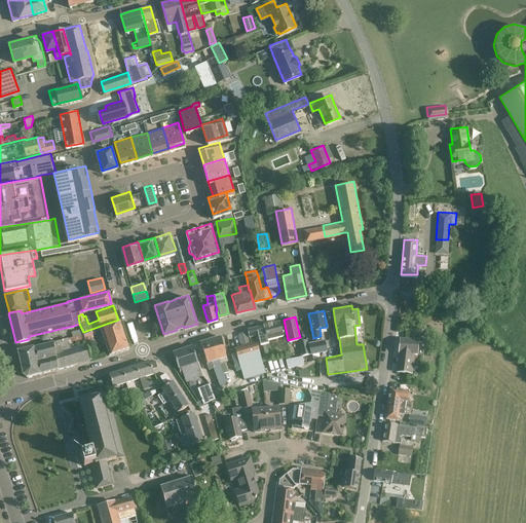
[(100,327),(109,353),(128,346),(120,321),(100,327)]
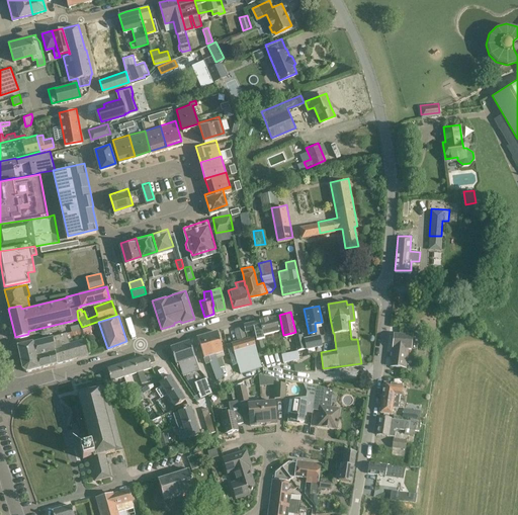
[(260,319),(263,333),(278,329),(275,316),(269,317),(267,317),(260,319)]
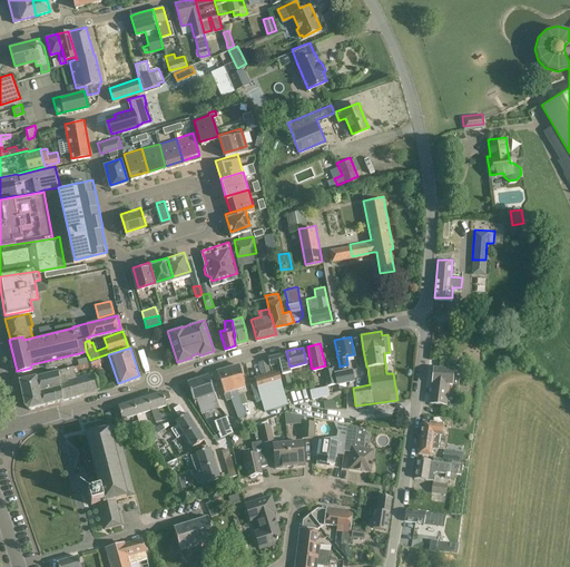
[(290,367),(286,351),(285,351),(283,352),(268,355),(271,364),(279,362),(282,372),(291,370),(290,367)]
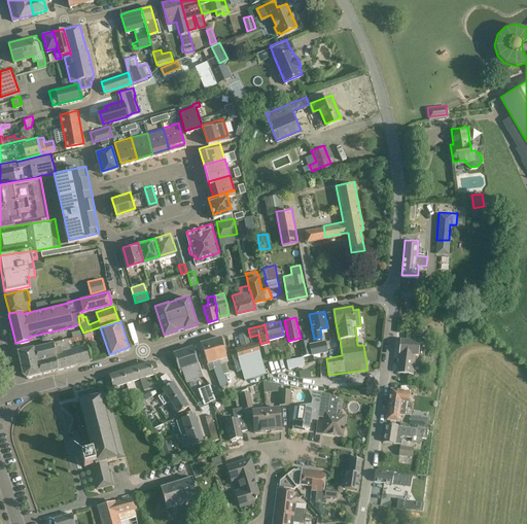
[(241,345),(250,343),(247,332),(238,334),(241,345)]
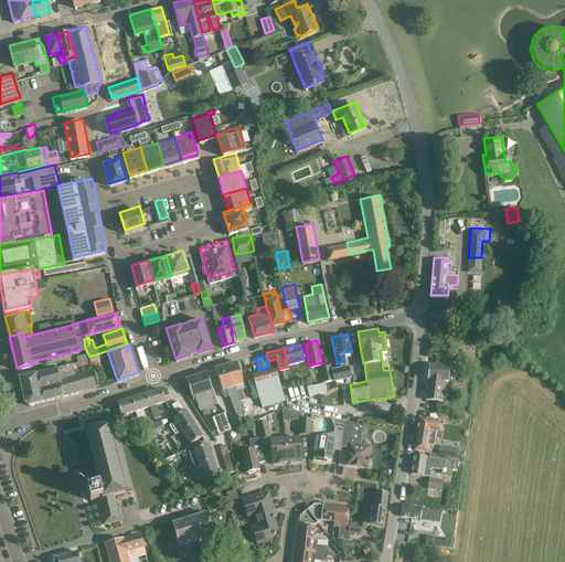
[(233,381),(240,399),(244,398),(241,386),(244,385),(242,381),(236,360),(230,362),(232,370),(230,371),(232,381),(233,381)]
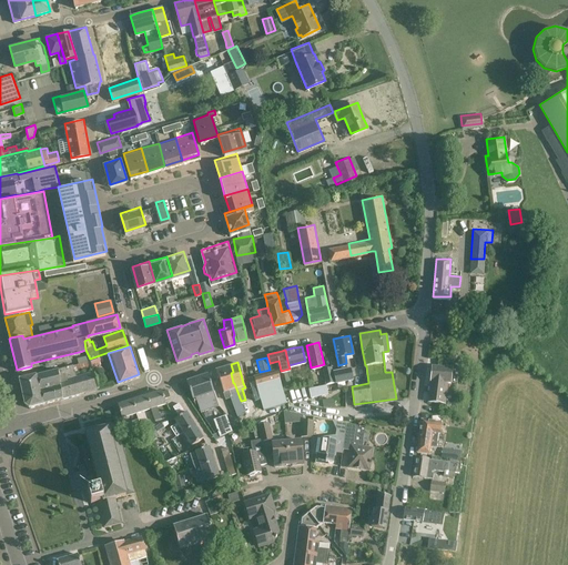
[(75,374),(72,364),(58,367),(36,374),(19,377),(24,403),(29,406),(62,397),(99,387),(93,370),(75,374)]
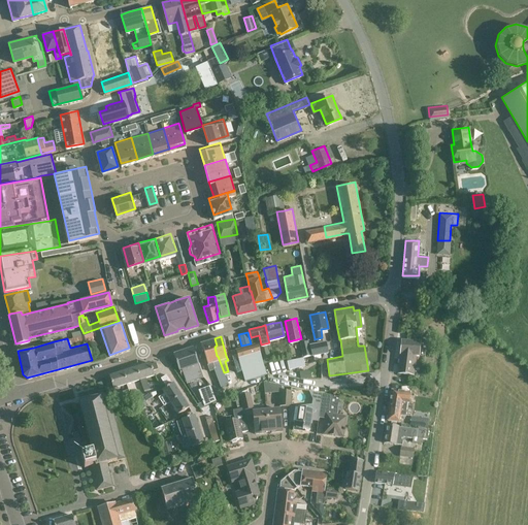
[(217,346),(215,338),(201,341),(209,369),(215,367),(220,385),(227,383),(224,372),(218,356),(217,356),(215,347),(217,346)]
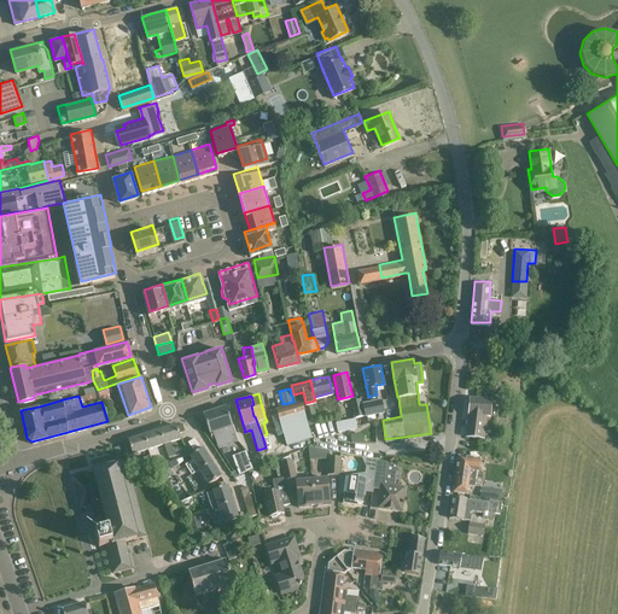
[(487,420),(487,414),(490,415),(491,397),(470,396),(468,413),(467,417),(465,433),(483,434),(484,419),(487,420)]
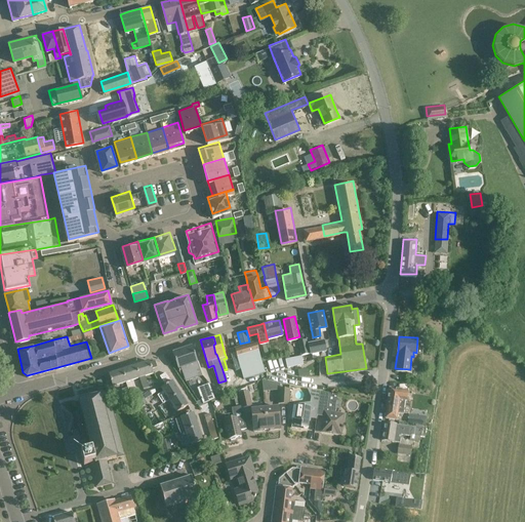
[(300,353),(309,351),(306,337),(297,338),(300,353)]
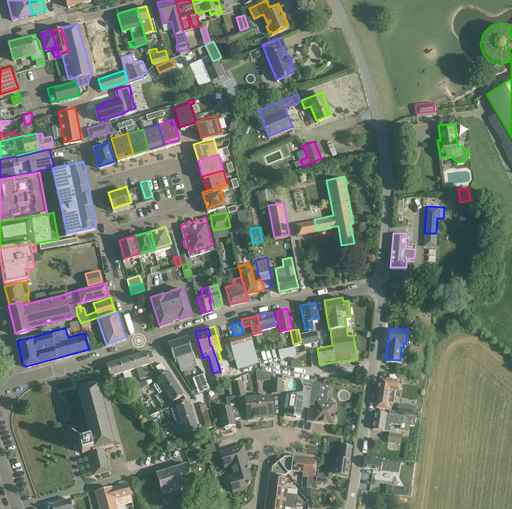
[(300,334),(302,342),(302,344),(319,341),(316,330),(300,334)]
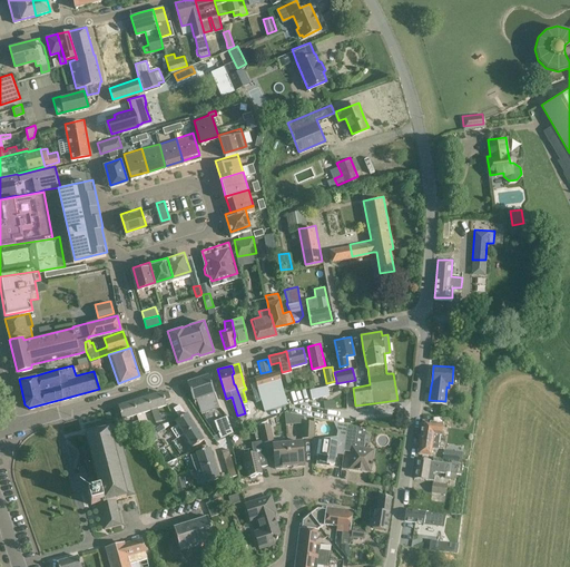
[(271,371),(261,373),(248,377),(255,401),(261,399),(264,409),(287,402),(278,369),(271,371)]
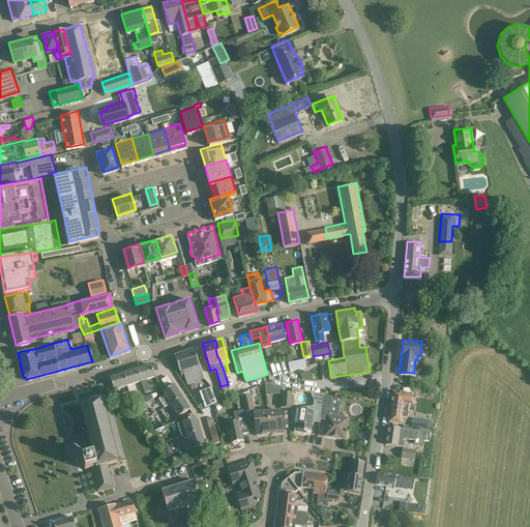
[(203,377),(199,364),(194,347),(174,353),(180,371),(182,370),(187,382),(203,377)]
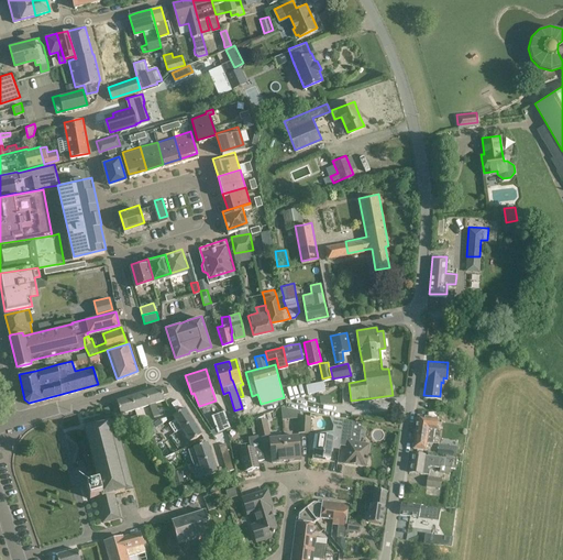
[(285,369),(277,371),(280,383),(288,381),(285,369)]
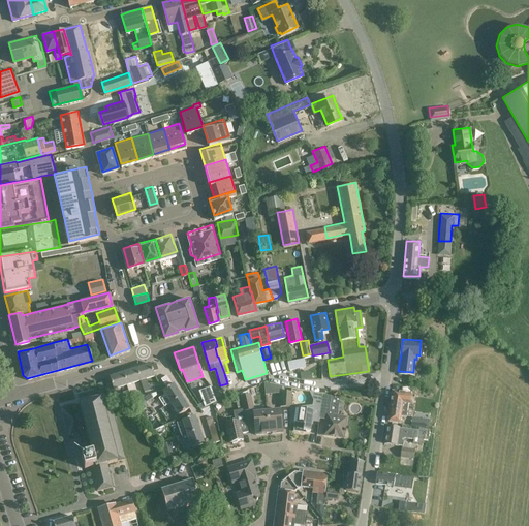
[(287,360),(289,369),(306,366),(304,356),(287,360)]
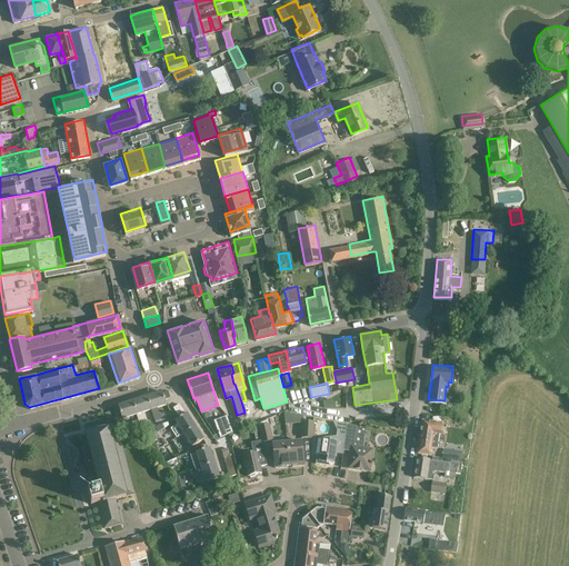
[(168,388),(162,390),(161,389),(146,394),(150,407),(166,403),(165,397),(170,395),(168,388)]
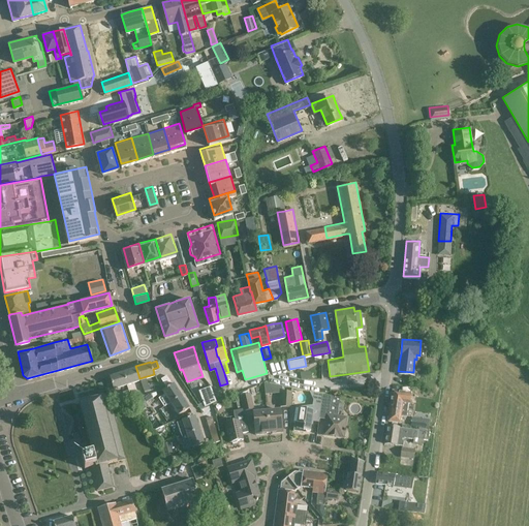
[(139,378),(135,366),(122,371),(126,382),(139,378)]
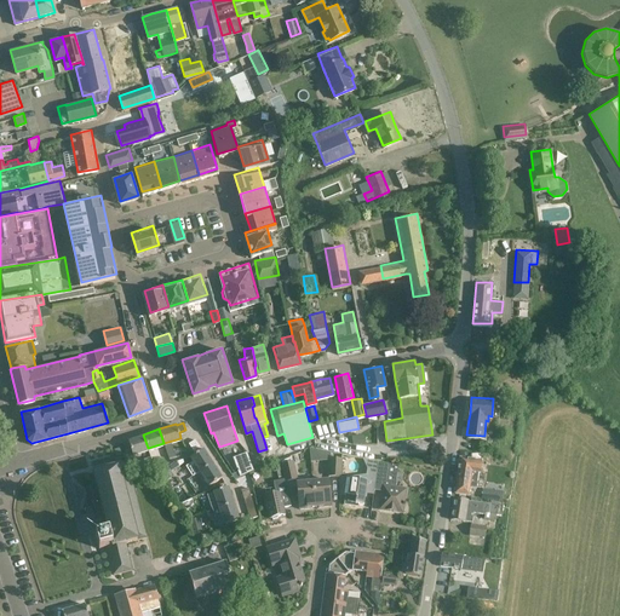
[(148,448),(143,435),(128,438),(132,453),(148,448)]
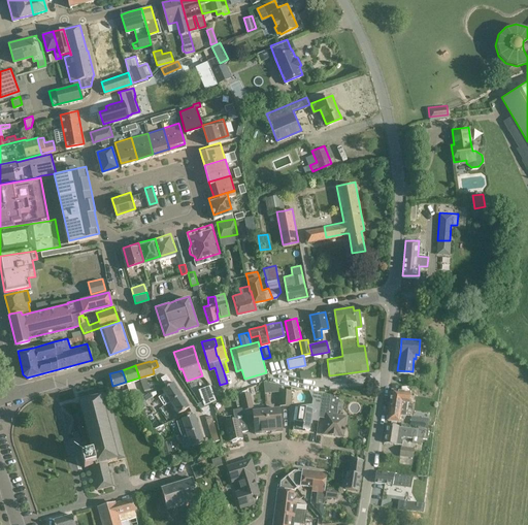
[(163,381),(169,378),(166,372),(161,376),(163,381)]
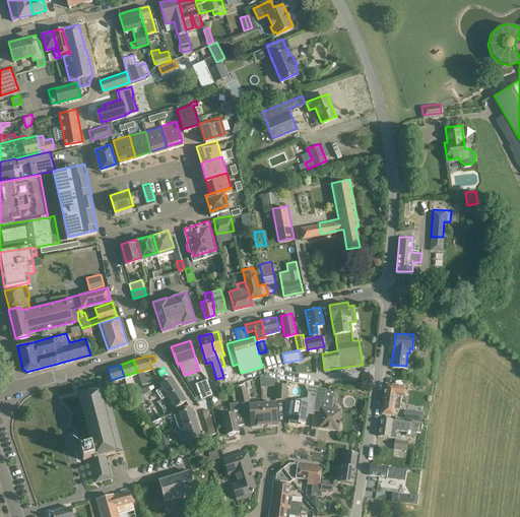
[(167,372),(160,375),(164,380),(159,382),(161,385),(155,389),(161,397),(168,393),(168,394),(178,387),(171,375),(170,376),(167,372)]
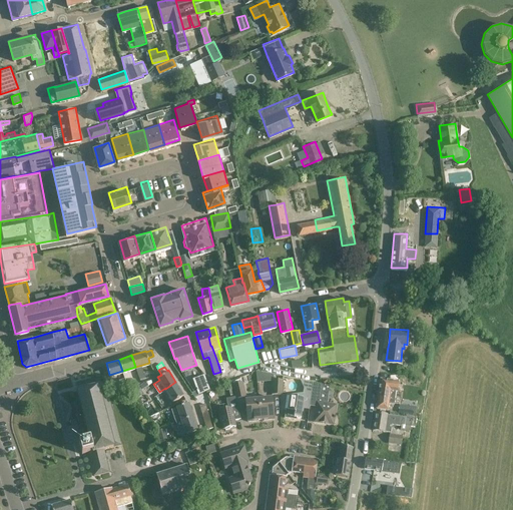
[(202,370),(189,374),(192,384),(195,383),(198,392),(206,390),(209,389),(202,370)]
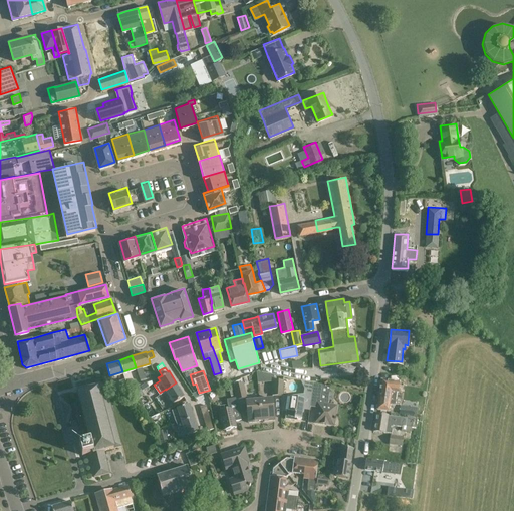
[(233,382),(236,396),(236,398),(246,396),(243,380),(242,381),(241,376),(233,380),(234,382),(233,382)]
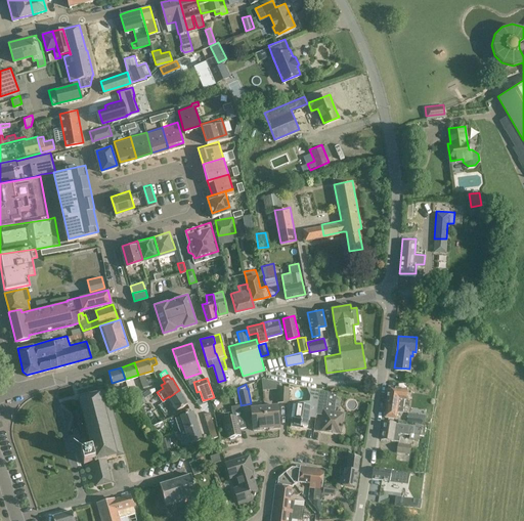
[(278,385),(277,401),(288,401),(289,386),(278,385)]
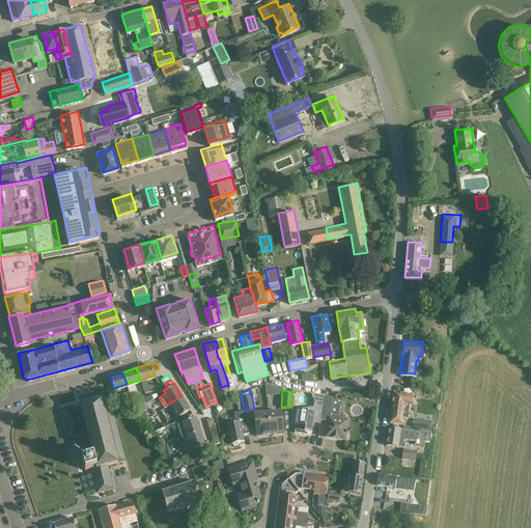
[(411,404),(412,393),(394,391),(390,420),(400,422),(401,416),(408,417),(409,411),(409,405),(409,403),(411,404)]
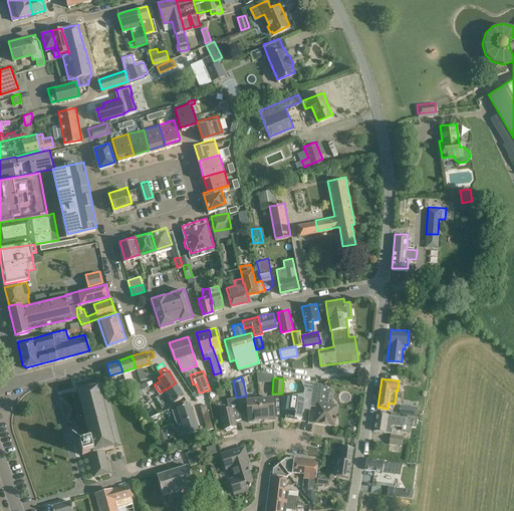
[(148,385),(147,380),(129,386),(137,398),(144,393),(141,389),(148,385)]
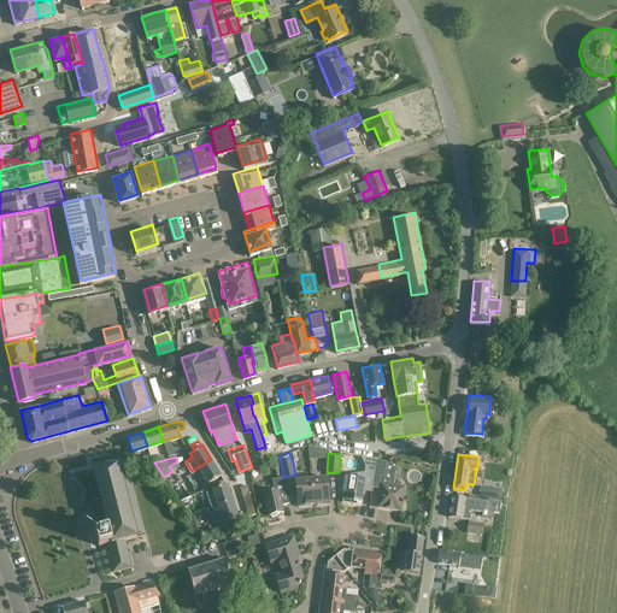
[(348,475),(346,489),(344,489),(342,500),(356,502),(357,499),(362,500),(364,489),(371,490),(372,485),(376,458),(370,457),(369,464),(365,464),(364,470),(357,471),(356,476),(348,475)]
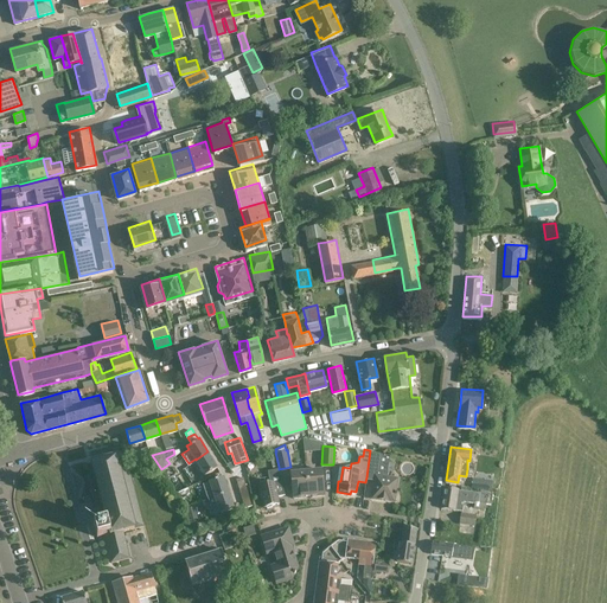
[(378,464),(381,453),(370,450),(366,478),(374,479),(371,496),(394,499),(397,476),(382,474),(383,466),(378,464)]
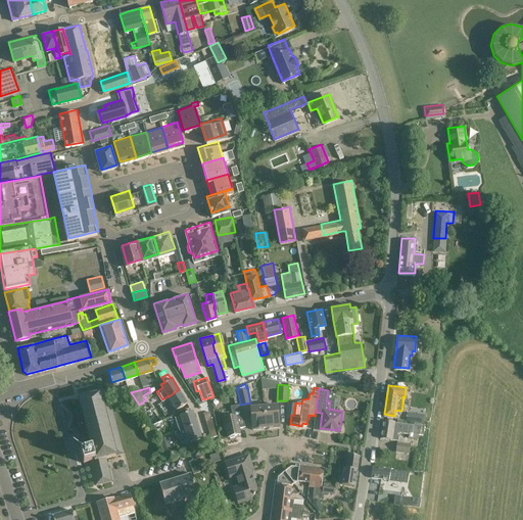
[(179,389),(169,396),(176,408),(187,402),(179,389)]
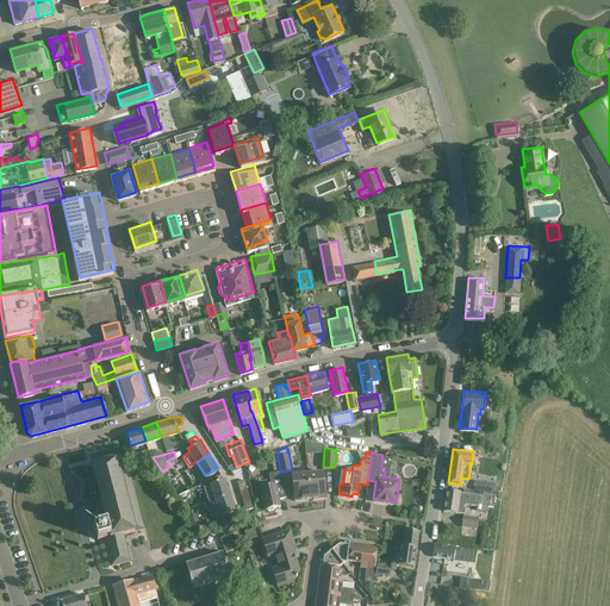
[(106,520),(94,523),(98,537),(105,535),(112,563),(130,558),(123,532),(144,526),(128,462),(119,464),(117,456),(91,462),(106,520)]
